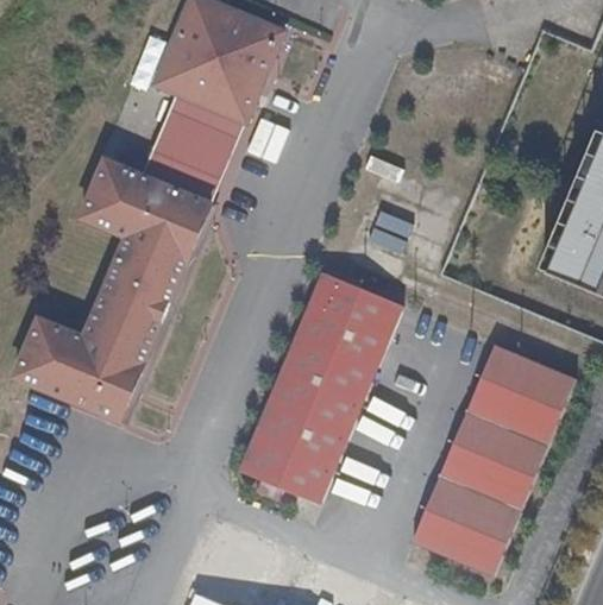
[(282,30),(251,16),(240,11),(214,0),(186,0),(149,87),(171,95),(140,171),(102,155),(77,218),(121,237),(80,333),(36,314),(10,378),(117,422),(209,205),(282,30)]
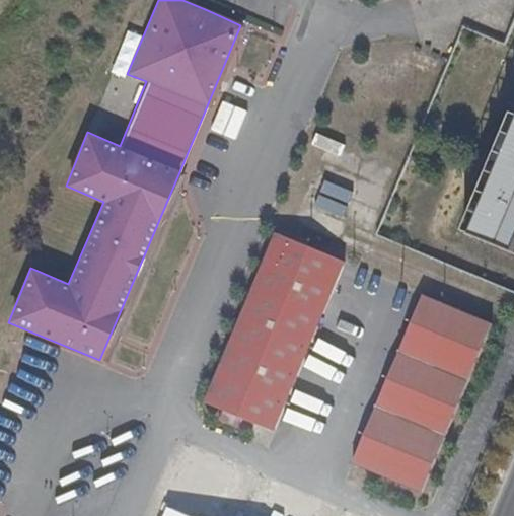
[(208,0),(205,9),(214,13),(220,0),(208,0)]
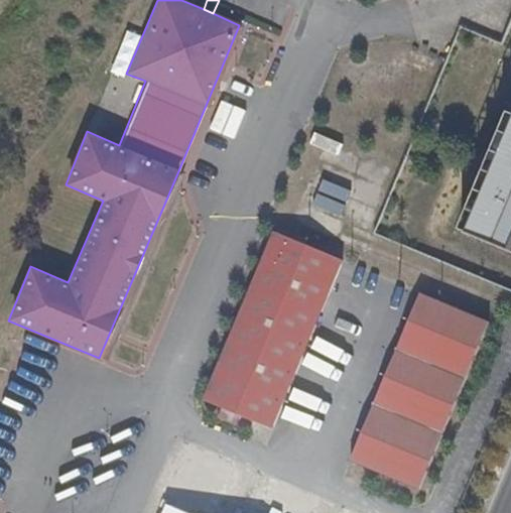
[(510,123),(501,120),(454,236),(510,259),(510,123)]
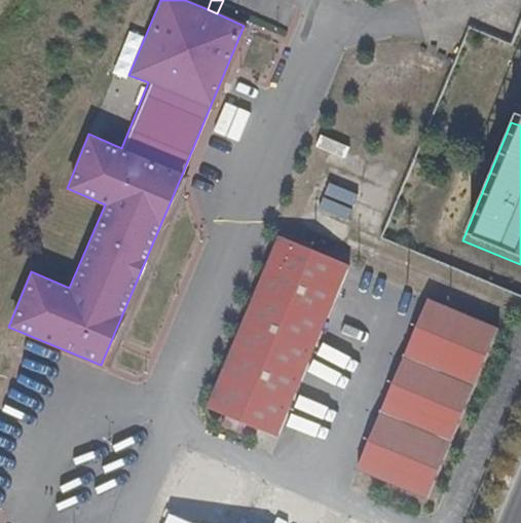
[(343,269),(277,239),(206,408),(274,438),(343,269)]
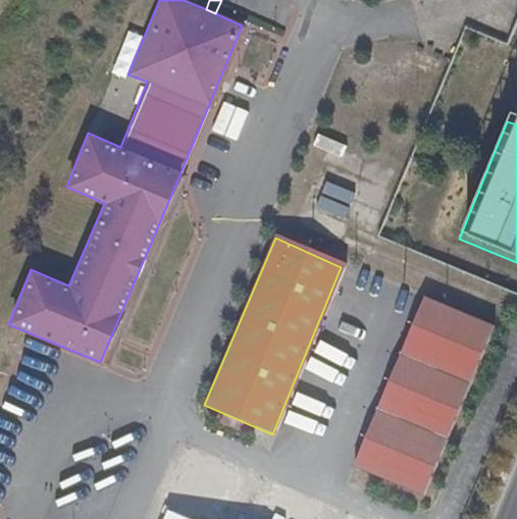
[(421,495),(493,324),(421,295),(351,465),(421,495)]
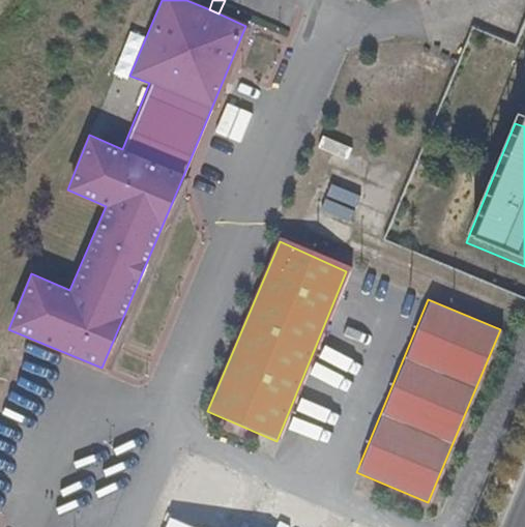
[(213,526),(236,474),(190,455),(158,526),(213,526)]
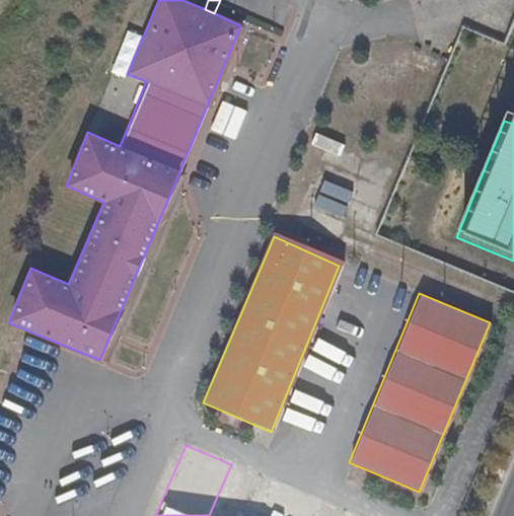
[(309,515),(316,501),(268,482),(252,515),(309,515)]
